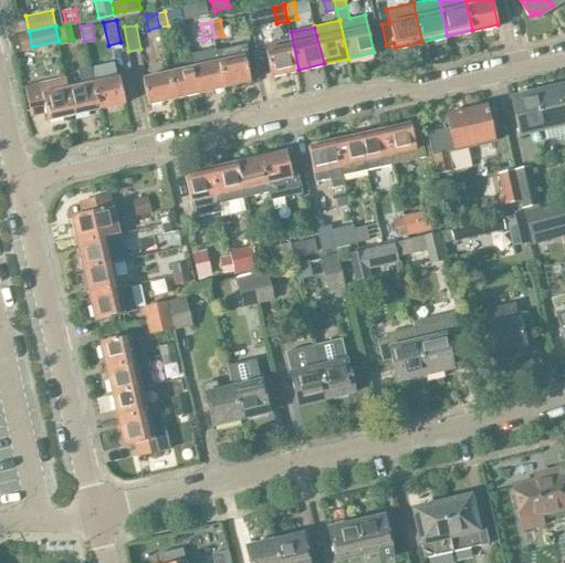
[(271,75),(299,70),(291,32),(289,33),(290,37),(267,41),(265,49),(271,75)]
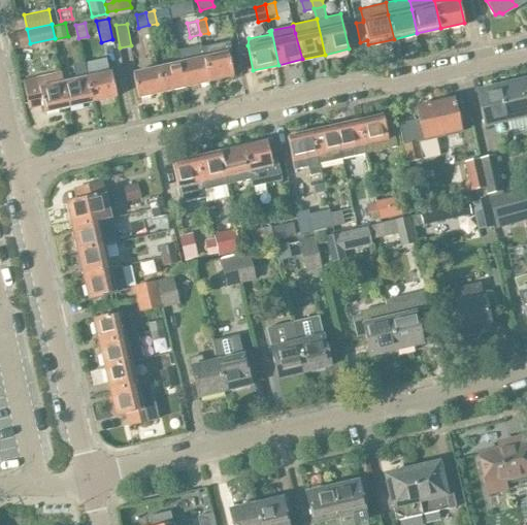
[(202,45),(210,79),(233,74),(228,51),(231,51),(229,39),(202,45)]
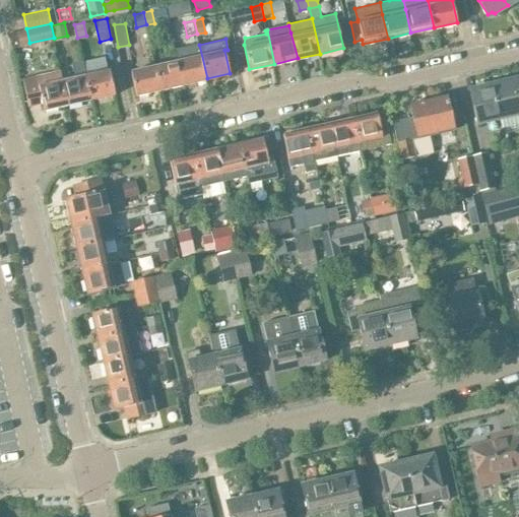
[(207,78),(199,45),(199,44),(198,45),(200,55),(179,60),(184,83),(207,78)]
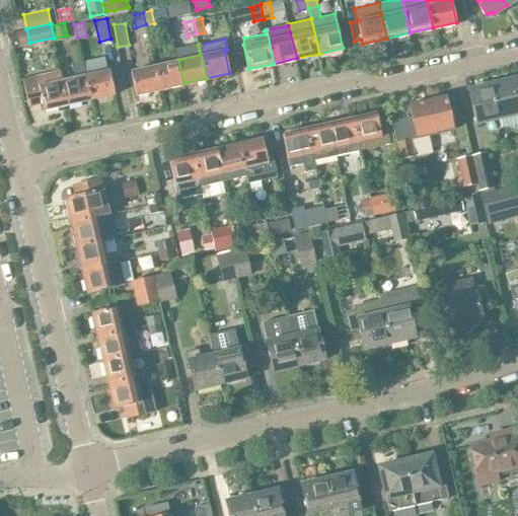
[(83,60),(91,98),(115,93),(109,69),(107,69),(104,56),(83,60)]
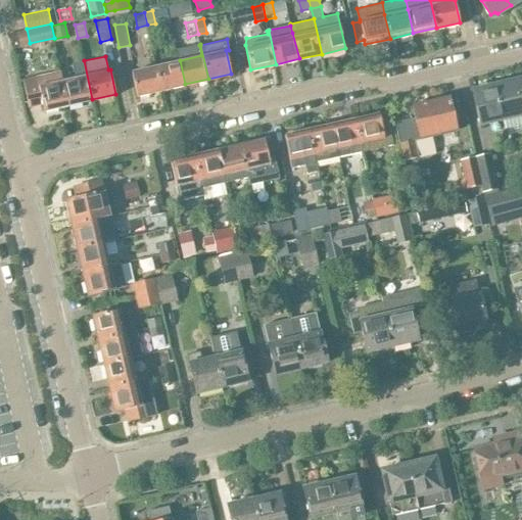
[(69,104),(92,99),(84,60),(74,63),(78,77),(63,80),(69,104)]
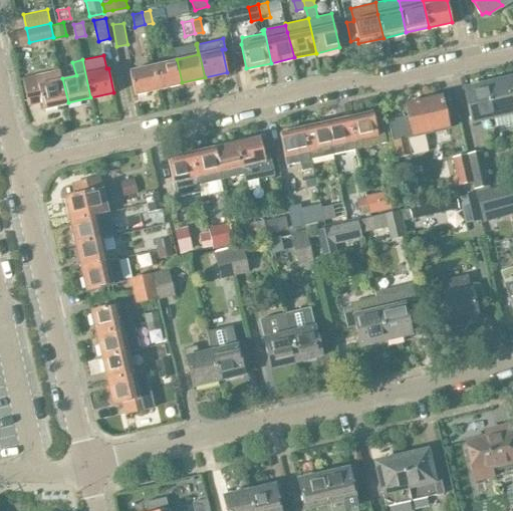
[(159,88),(182,82),(177,59),(154,64),(159,88)]
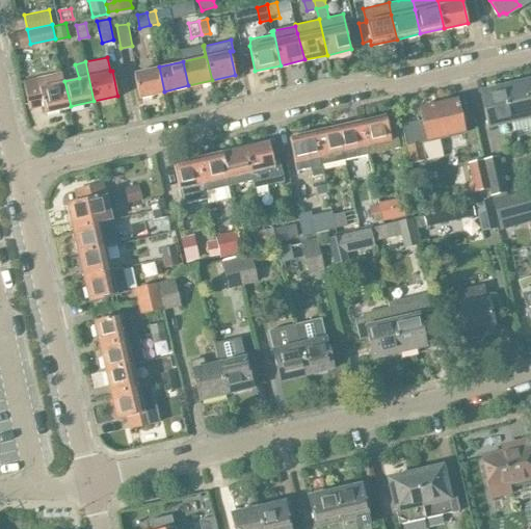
[(139,97),(164,91),(159,67),(133,73),(139,97)]
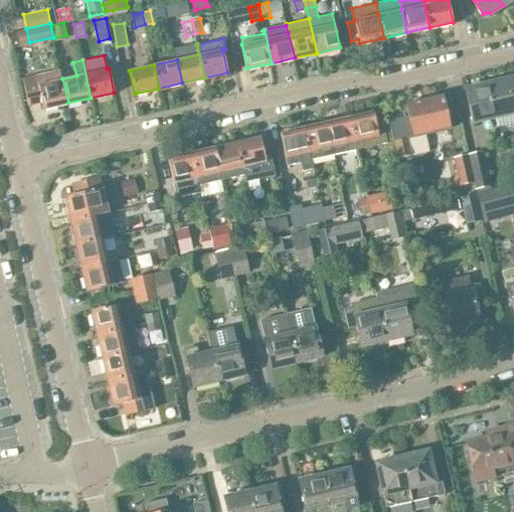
[(44,109),(68,103),(62,78),(62,76),(60,69),(22,77),(28,104),(42,101),(44,109)]
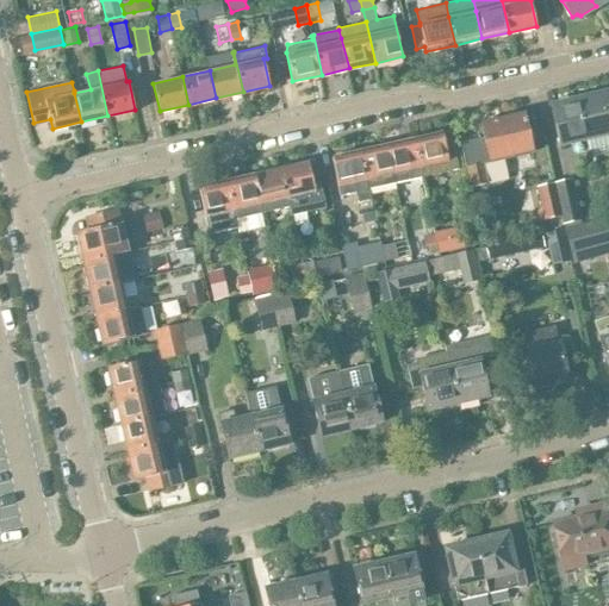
[(585,138),(608,132),(608,124),(601,91),(576,97),(585,138)]
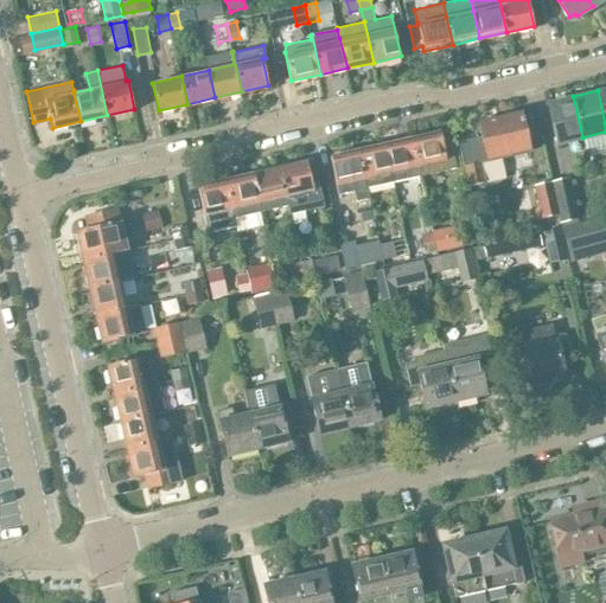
[(556,143),(582,138),(573,96),(547,102),(556,143)]
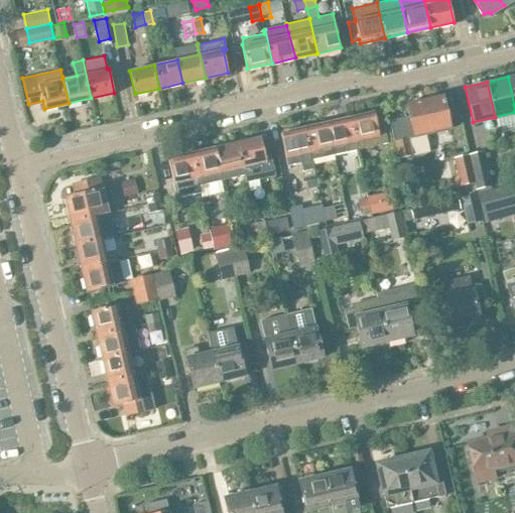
[(414,135),(449,127),(442,94),(439,95),(438,93),(429,95),(429,98),(406,103),(414,135)]
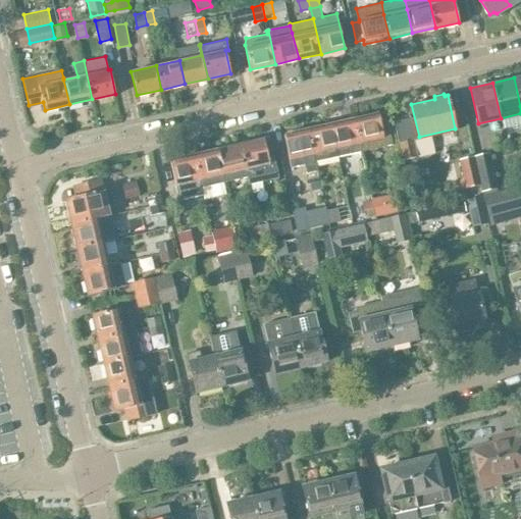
[(355,117),(360,142),(362,150),(393,144),(388,124),(381,125),(378,112),(355,117)]
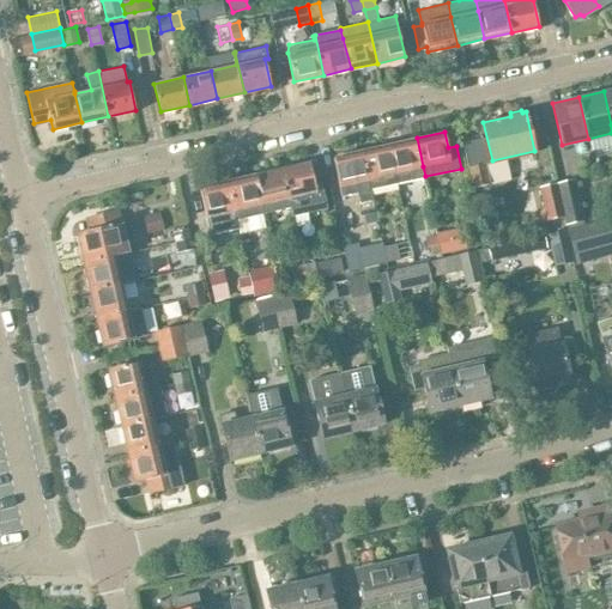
[(412,169),(423,166),(417,138),(388,145),(398,182),(413,178),(412,169)]
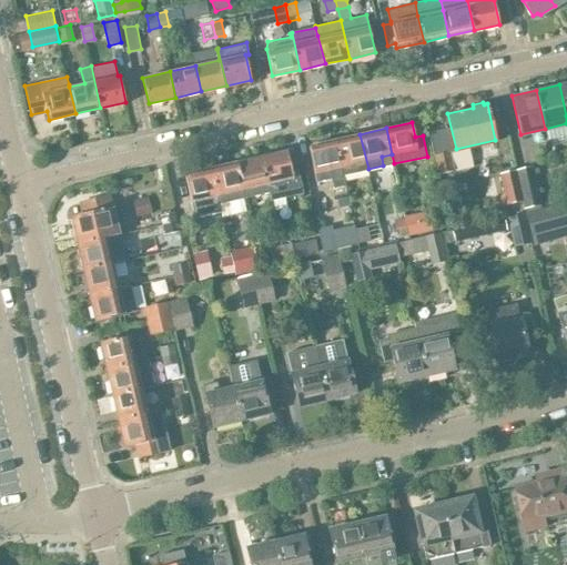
[(344,174),(368,169),(360,134),(335,140),(344,174)]
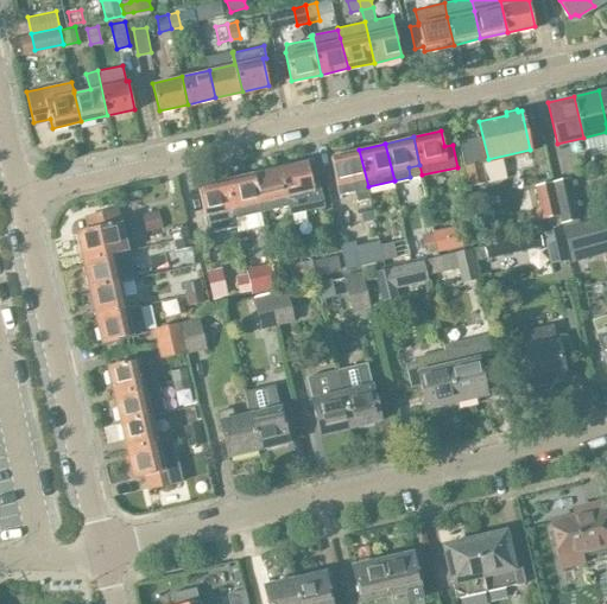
[(367,186),(368,186),(359,150),(332,156),(339,194),(354,190),(356,201),(370,197),(367,186)]
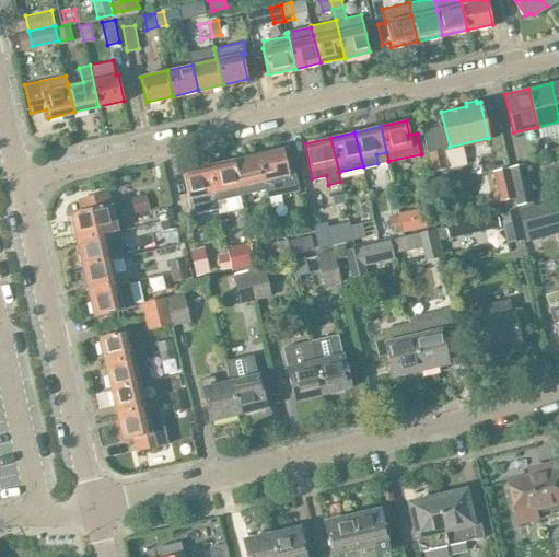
[(258,153),(258,155),(265,180),(265,185),(266,188),(268,196),(298,189),(292,161),(286,163),(282,148),(258,153)]
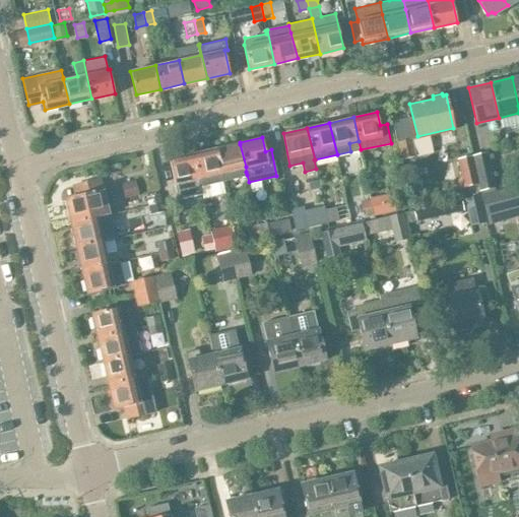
[(397,141),(401,158),(416,154),(412,137),(397,141)]
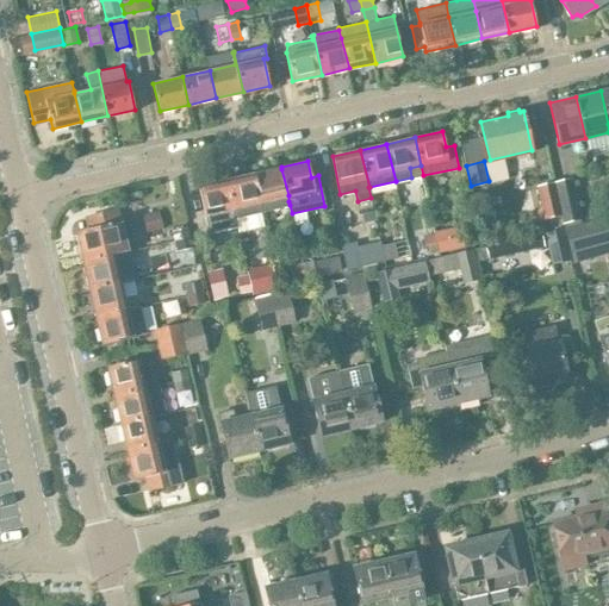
[(289,201),(281,169),(281,167),(254,173),(263,211),(290,205),(289,201)]
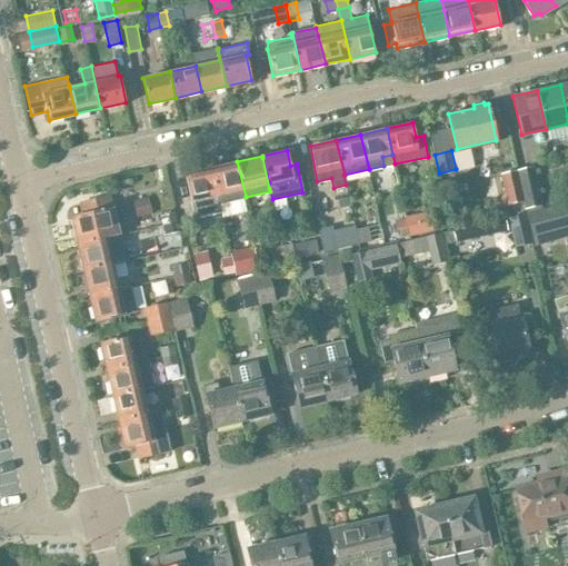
[(220,202),(246,197),(237,161),(211,167),(220,202)]
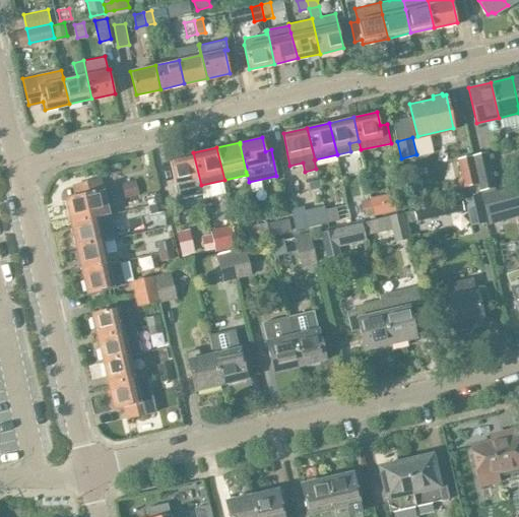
[(472,154),(478,183),(479,189),(495,185),(488,150),(472,154)]
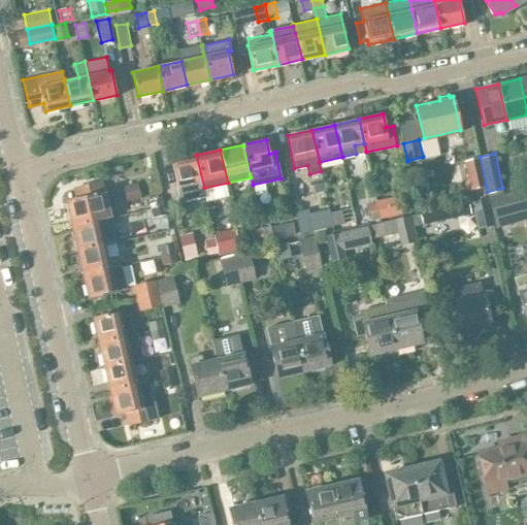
[(205,196),(204,188),(196,155),(172,161),(180,201),(205,196)]
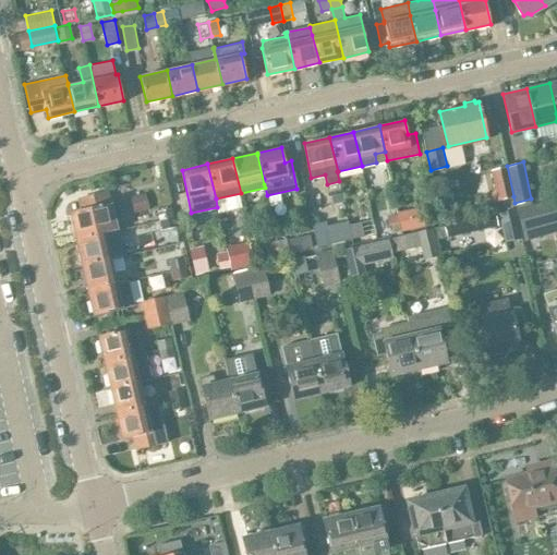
[(513,196),(507,166),(491,169),(497,200),(513,196)]
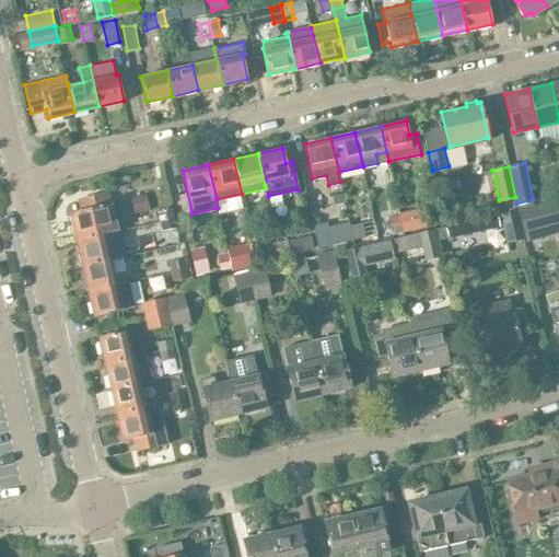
[(548,178),(552,197),(558,195),(558,176),(548,178)]
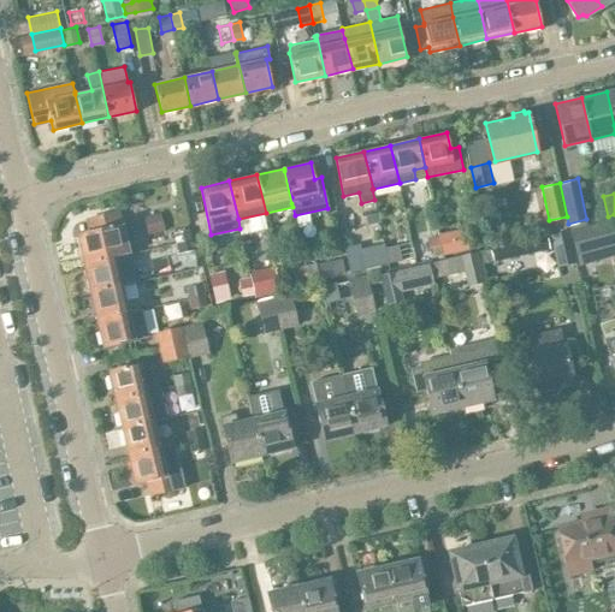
[(90,232),(78,235),(84,262),(116,256),(116,257),(130,254),(119,211),(87,218),(90,232)]
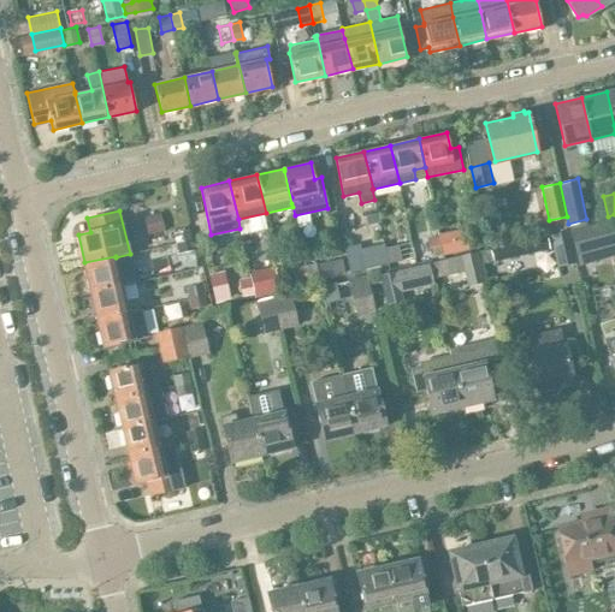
[(160,213),(146,215),(151,233),(164,230),(160,213)]
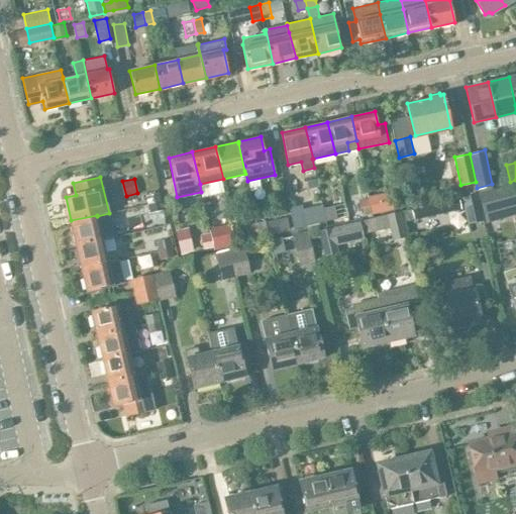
[(513,216),(515,215),(515,183),(507,186),(513,216)]
